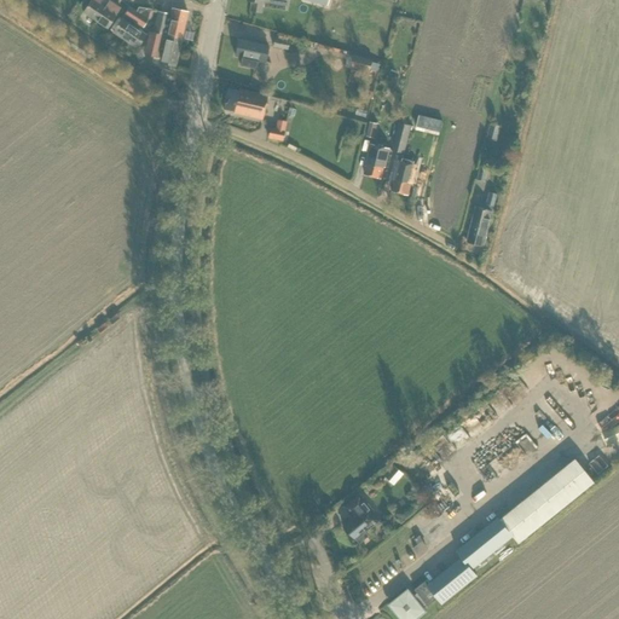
[(85,10),(91,1),(88,0),(82,0),(80,6),(85,10)]
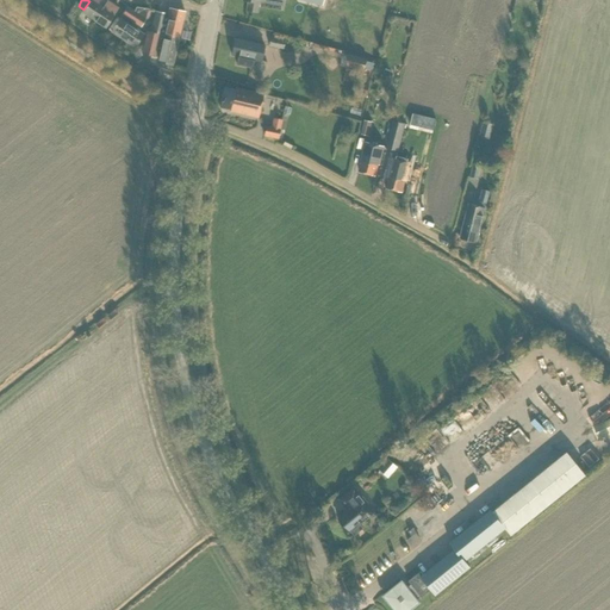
[(103,8),(98,5),(100,0),(89,0),(91,0),(89,1),(82,13),(105,29),(118,8),(107,1),(103,8)]
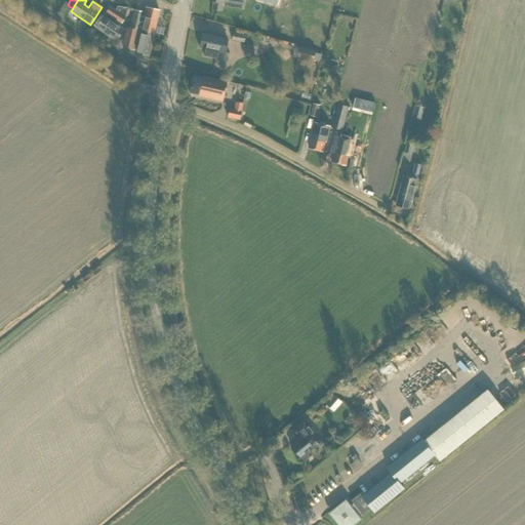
[(207,0),(207,1),(212,2),(211,9),(221,11),(223,2),(229,3),(229,0),(207,0)]
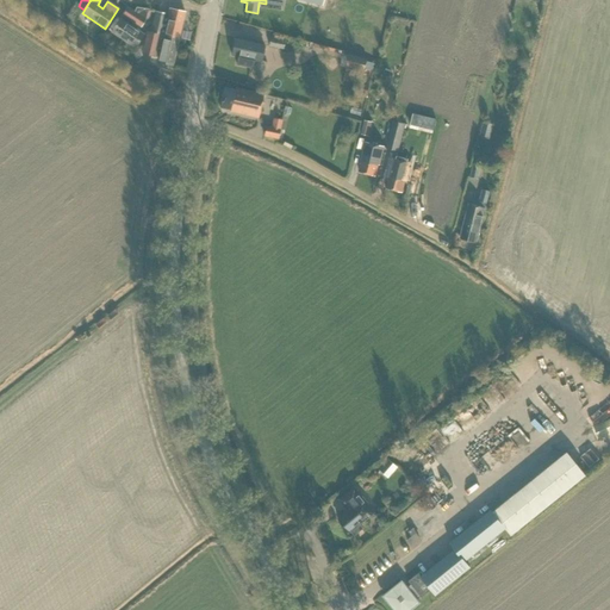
[(122,39),(131,27),(125,24),(129,19),(141,27),(145,20),(148,10),(137,8),(134,13),(126,8),(122,16),(119,19),(111,32),(122,39)]
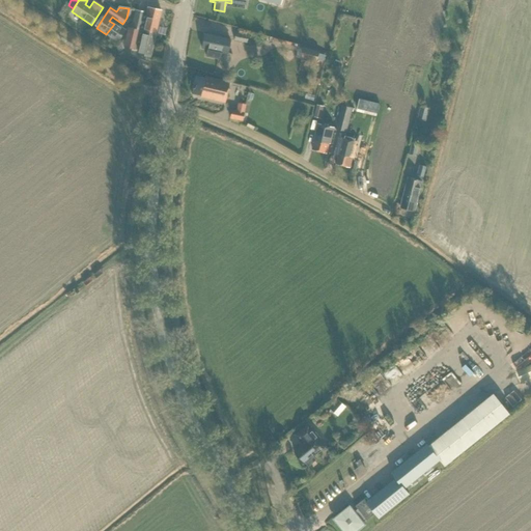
[(131,28),(156,33),(161,10),(147,7),(146,12),(135,10),(131,28)]
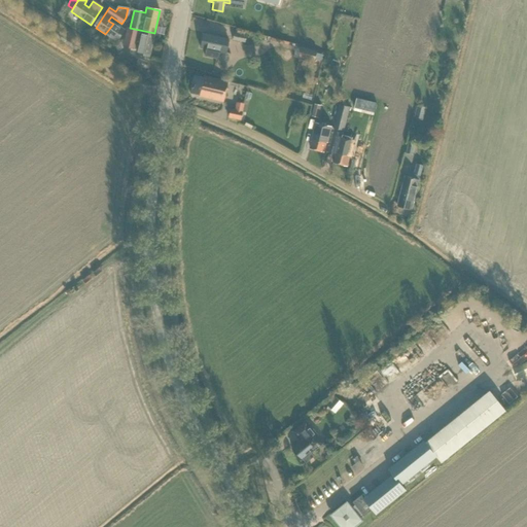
[(113,24),(105,34),(115,41),(123,30),(113,24)]
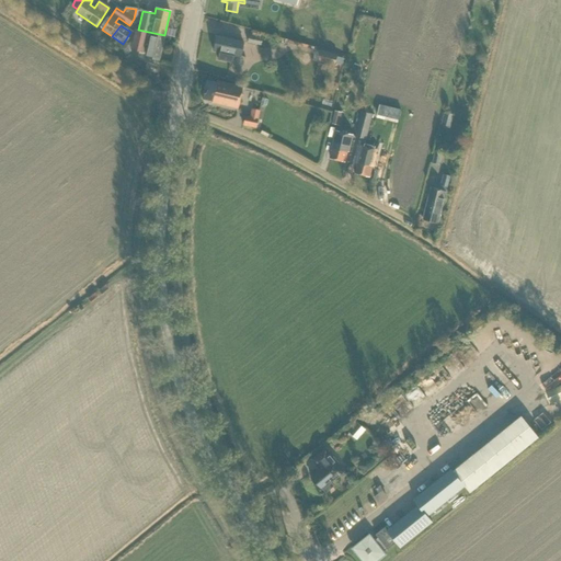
[(158,60),(164,35),(138,30),(138,31),(135,30),(130,50),(141,54),(142,52),(145,53),(144,58),(158,61),(158,60)]
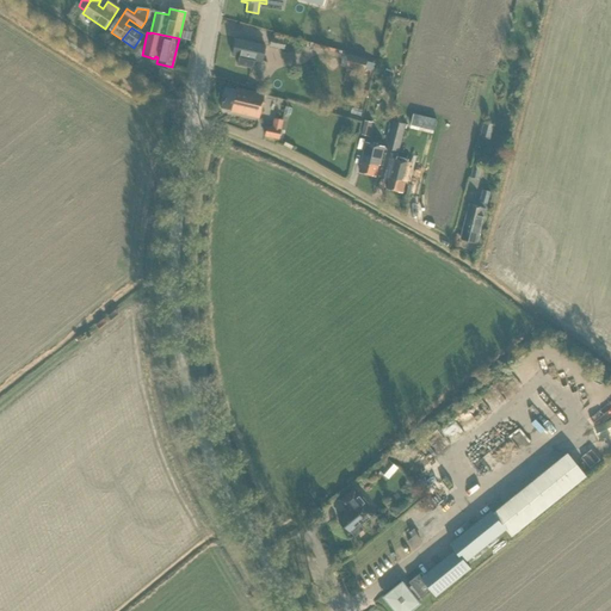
[(273,35),(272,39),(271,39),(269,47),(283,49),(285,38),(273,35)]
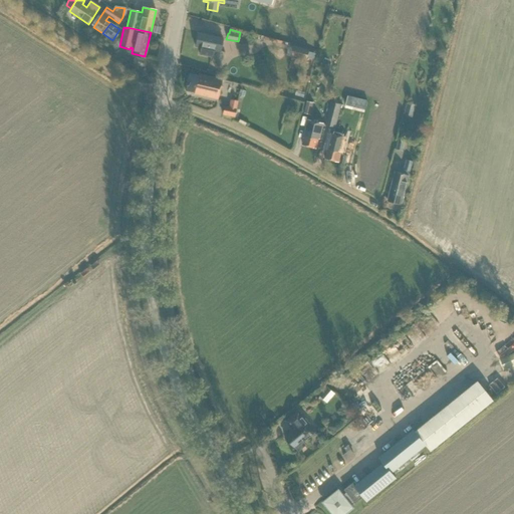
[(212,57),(213,51),(220,52),(223,39),(198,33),(195,47),(201,48),(199,55),(212,57)]
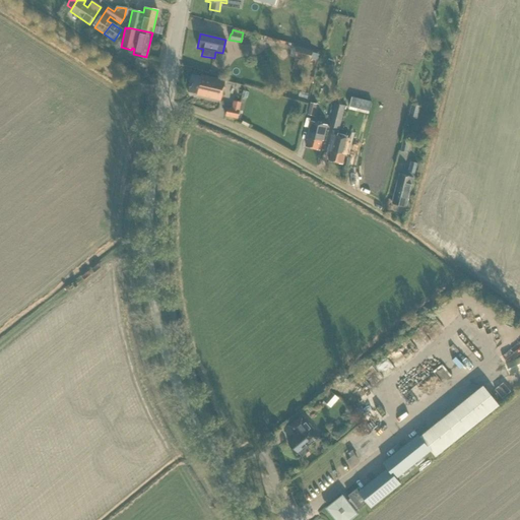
[(250,37),(248,45),(256,47),(258,39),(250,37)]
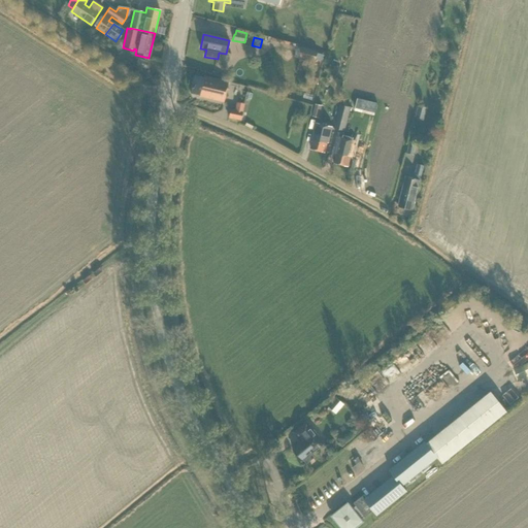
[(301,55),(316,59),(318,52),(303,47),(301,55)]
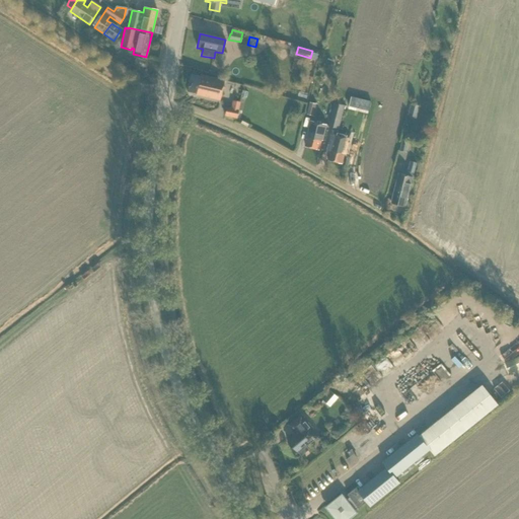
[(200,77),(191,75),(187,91),(196,94),(196,95),(219,100),(224,81),(200,75),(200,77)]
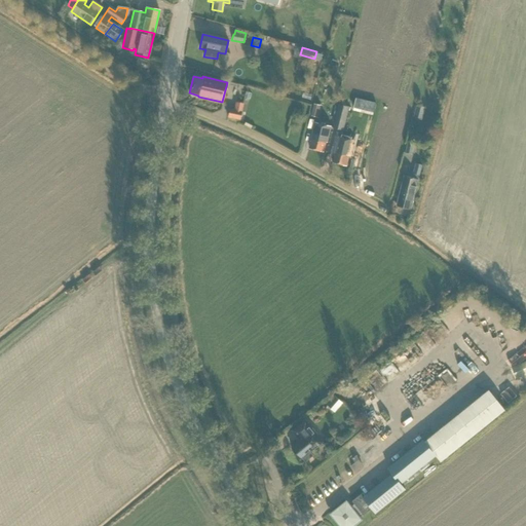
[(376,103),(355,99),(353,110),(373,115),(376,103)]
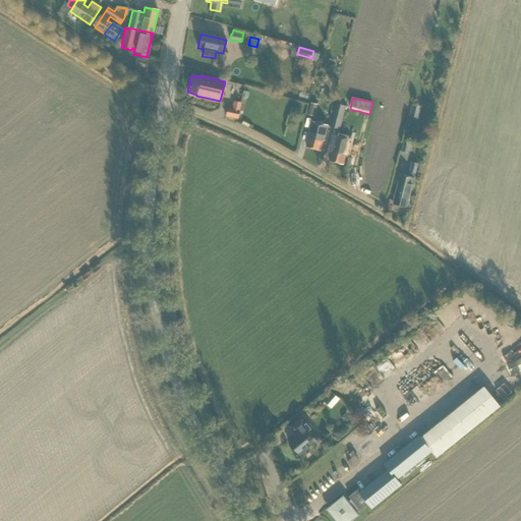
[(314,116),(317,105),(310,103),(308,115),(314,116)]
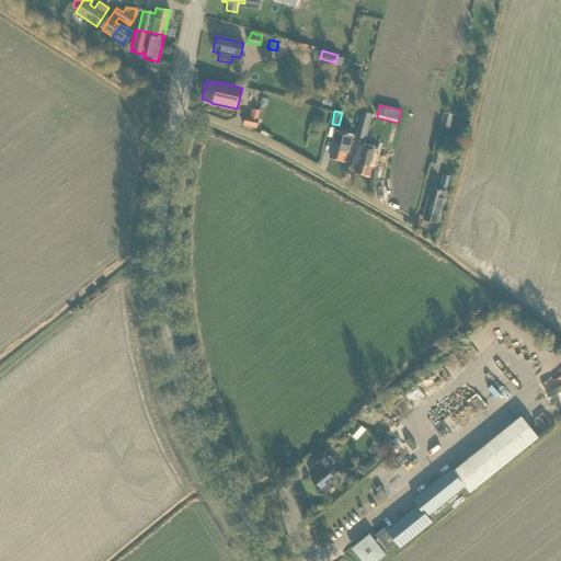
[(366,139),(373,114),(362,112),(355,137),(366,139)]
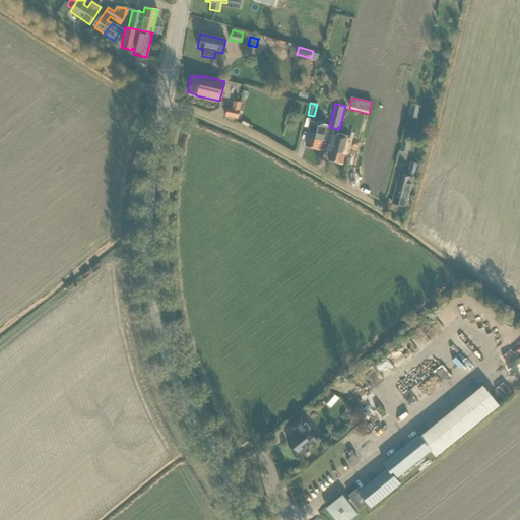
[(420,107),(412,104),(409,116),(417,118),(420,107)]
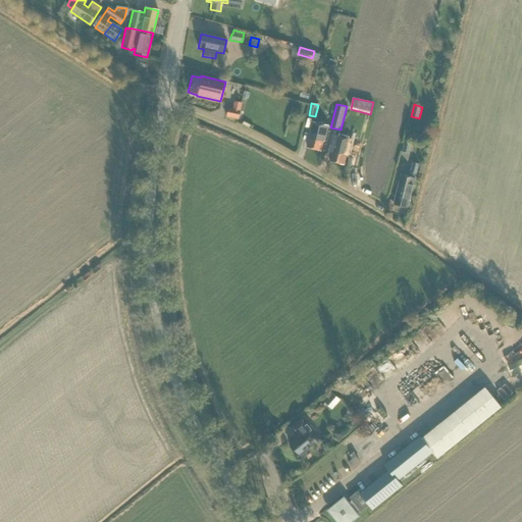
[(225,116),(238,119),(240,111),(227,109),(225,116)]
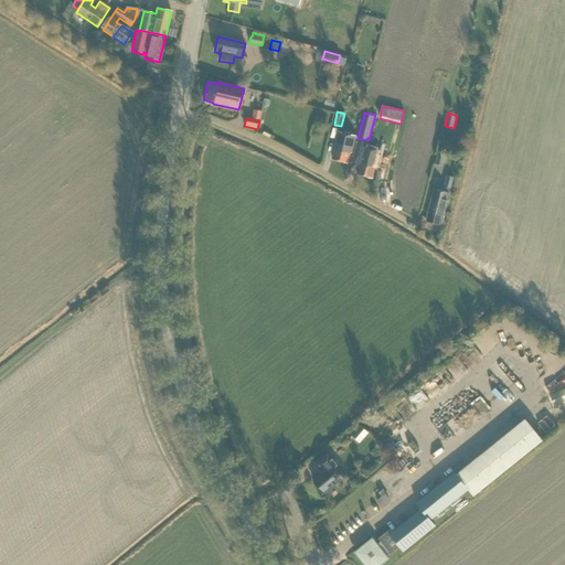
[(351,153),(355,136),(338,131),(333,150),(334,150),(332,160),(348,163),(350,153),(351,153)]
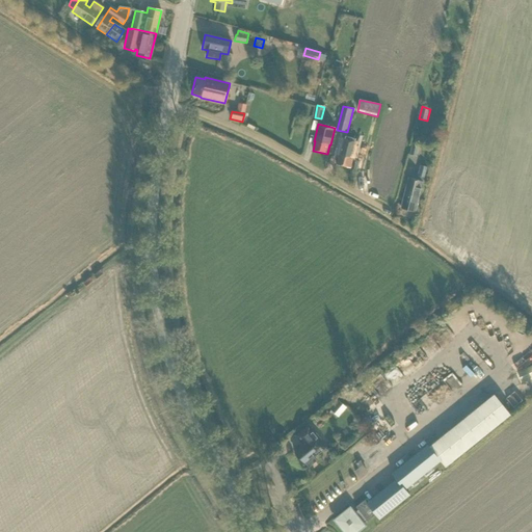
[(364,154),(366,144),(342,138),(338,155),(339,156),(337,165),(350,168),(352,158),(353,159),(355,153),(364,154)]
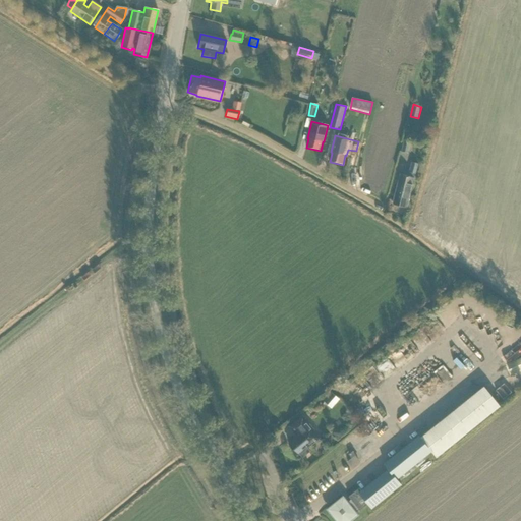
[(407,153),(410,140),(404,139),(401,152),(407,153)]
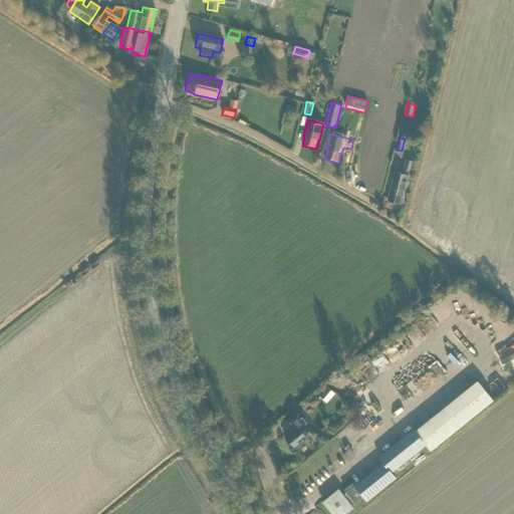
[(401,205),(412,162),(406,160),(404,171),(405,171),(404,175),(395,172),(388,202),(401,205)]
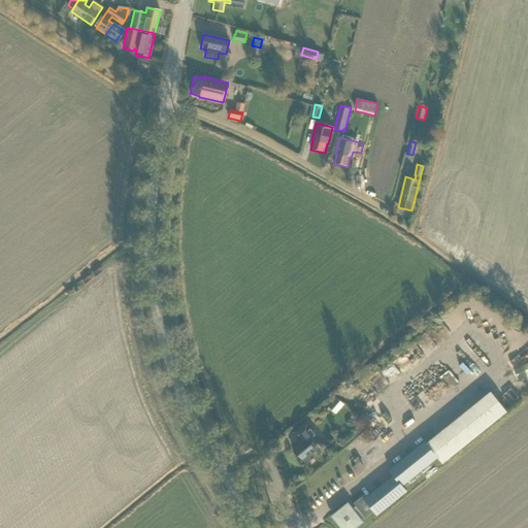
[(527,358),(515,363),(520,376),(527,373),(527,358)]
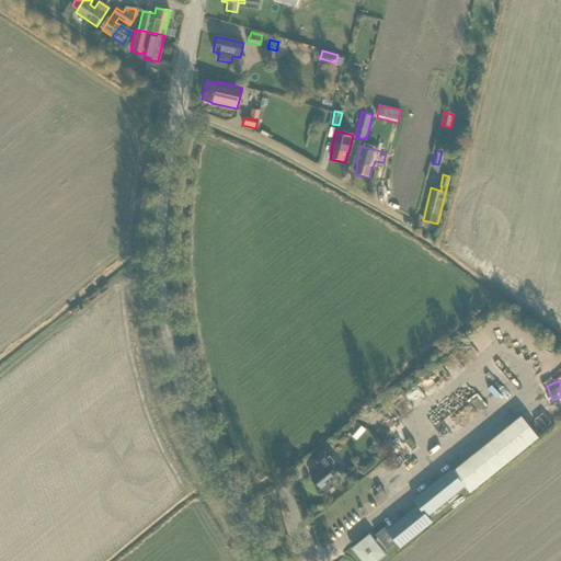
[(391,398),(401,415),(414,408),(405,390),(391,398)]
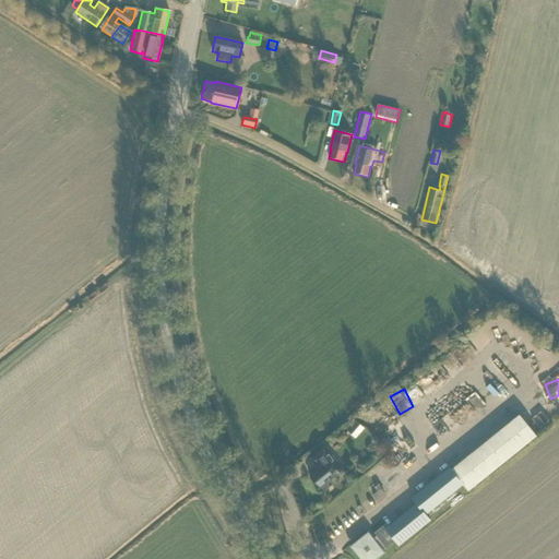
[(468,491),(537,436),(520,415),(451,470),(450,467),(412,498),(417,503),(388,526),(385,524),(375,533),(377,536),(372,539),(368,533),(352,546),(361,558),(373,558),(383,552),(382,550),(385,547),(385,548),(395,540),(399,546),(431,521),(426,515),(463,485),(468,491)]
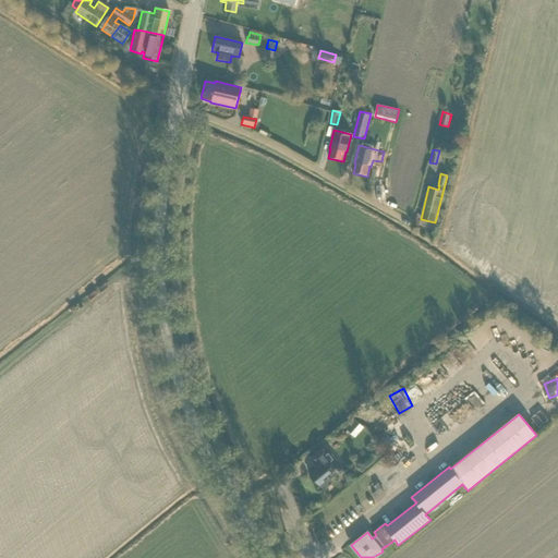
[(356,436),(364,427),(355,421),(349,428),(356,436)]
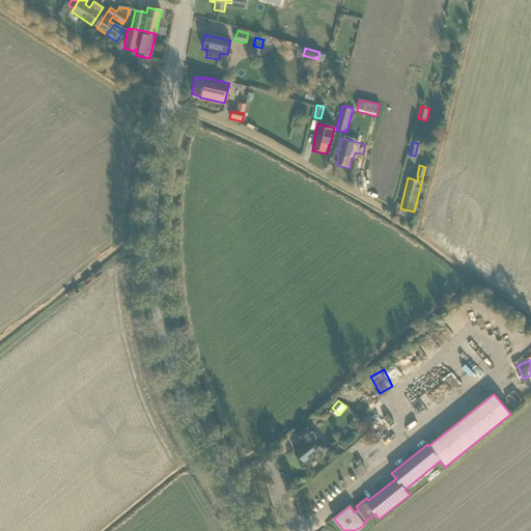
[(317,453),(326,447),(313,430),(309,425),(296,436),(304,445),(295,452),(304,465),(305,463),(308,467),(316,460),(313,456),(317,453)]
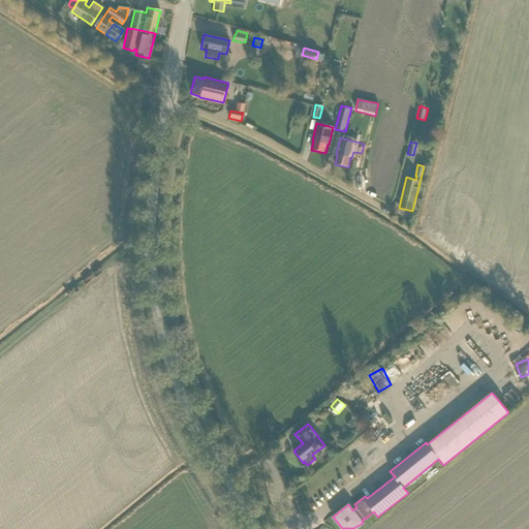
[(356,468),(365,464),(361,456),(352,461),(356,468)]
